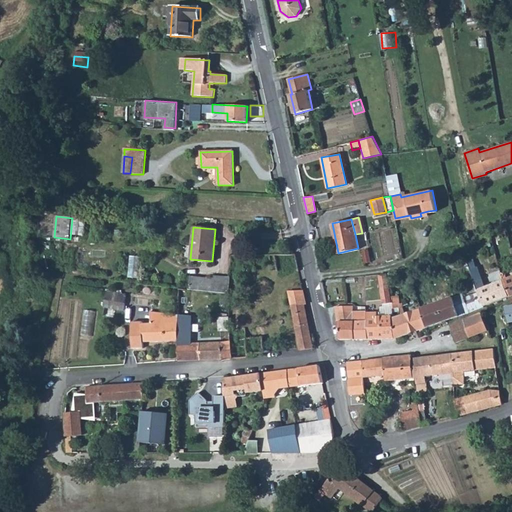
[(139,276),(141,255),(132,254),(129,275),(139,276)]
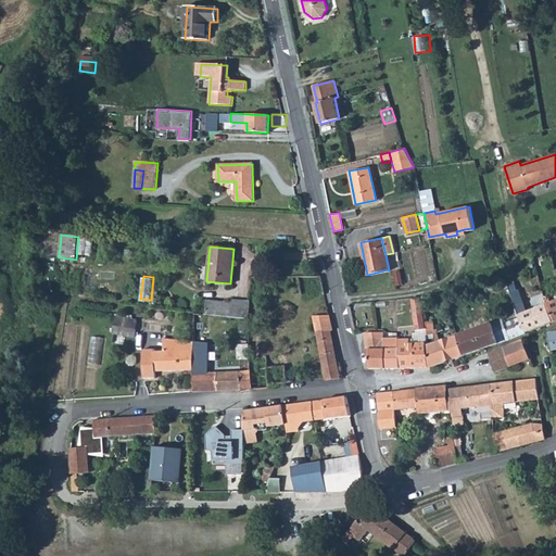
[(507,282),(503,285),(508,304),(505,305),(509,318),(518,315),(518,314),(507,282)]
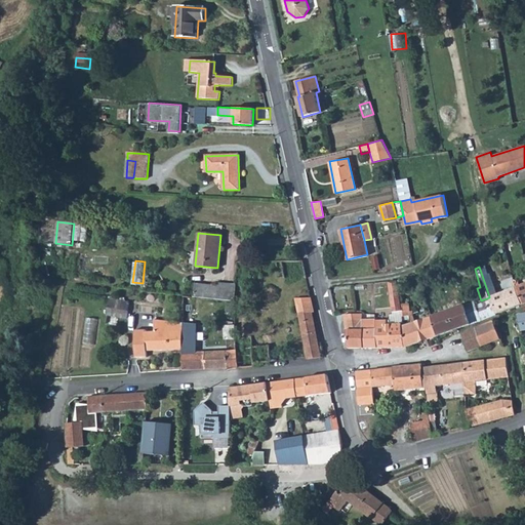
[(484,276),(491,291),(497,288),(490,273),(484,276)]
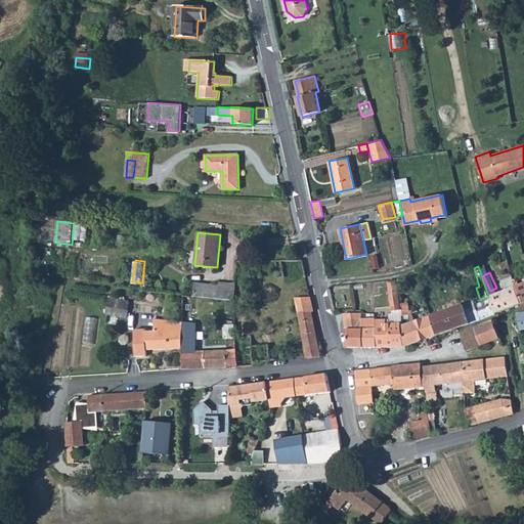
[(396,279),(386,280),(389,295),(398,294),(396,279)]
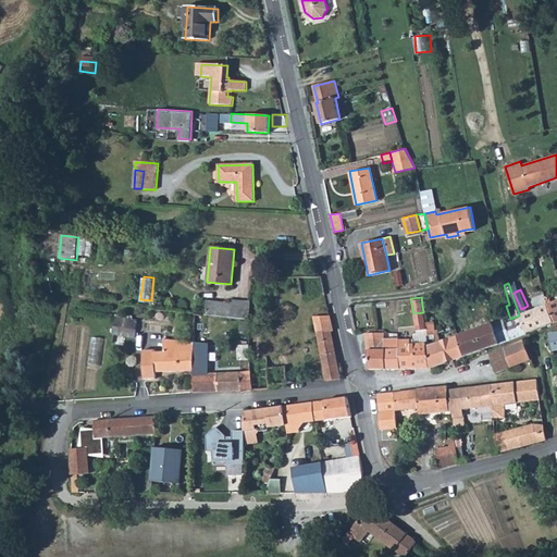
[(230,304),(229,317),(250,319),(250,301),(230,299),(230,304)]
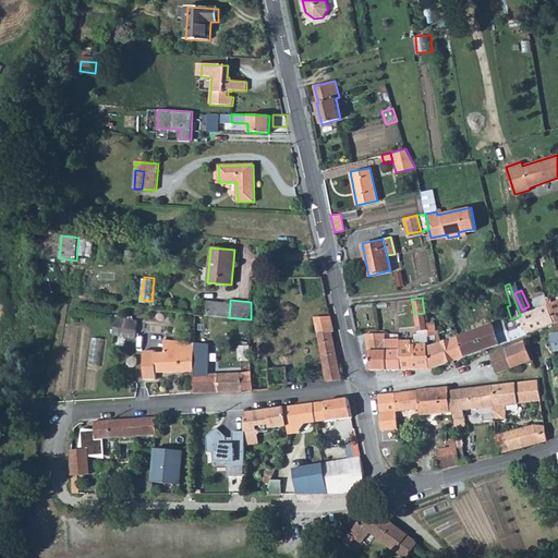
[(557,300),(548,304),(556,323),(557,322),(557,300)]
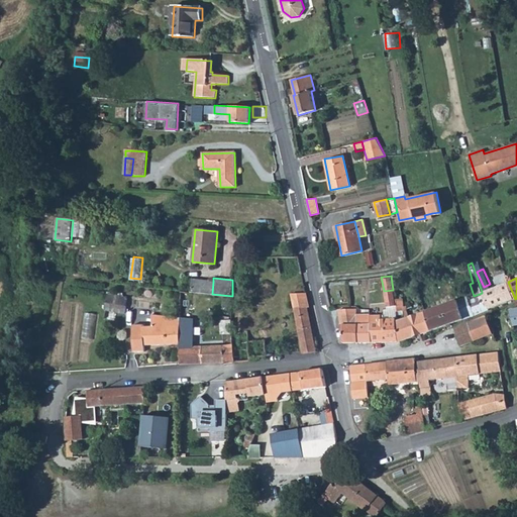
[(193,280),(192,292),(193,292),(212,294),(213,282),(193,280)]
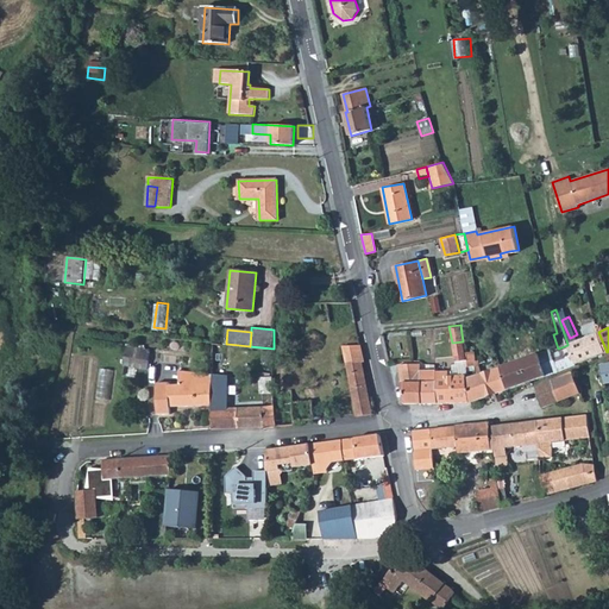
[(598,332),(567,344),(567,345),(569,347),(575,364),(607,352),(598,332)]
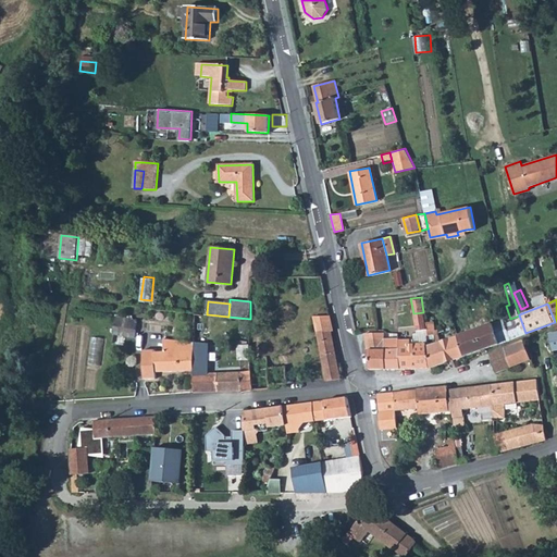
[(423,312),(413,313),(416,329),(425,327),(425,322),(423,312)]
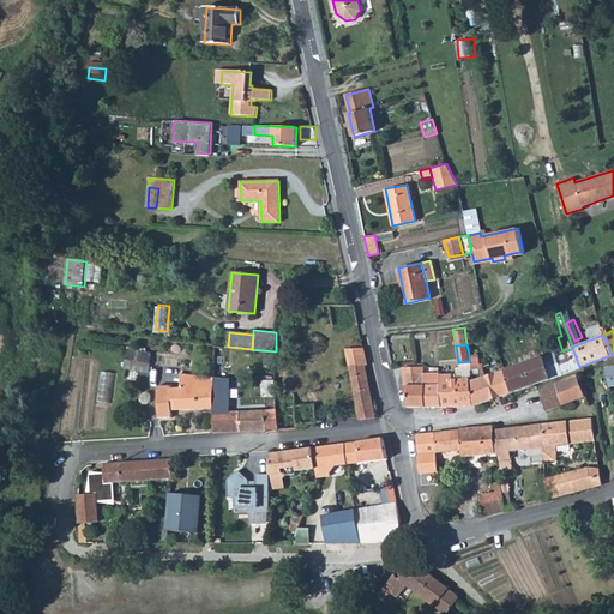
[(214,345),(212,377),(212,381),(214,381),(212,408),(212,415),(214,415),(214,431),(268,429),(265,409),(228,411),(228,403),(229,403),(228,374),(229,347),(228,347),(214,345)]
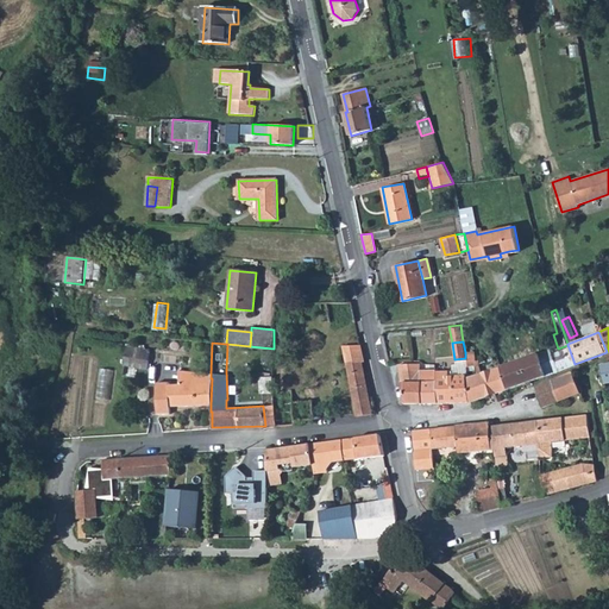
[(360,345),(343,346),(356,413),(357,416),(372,414),(362,362),(364,360),(360,345)]
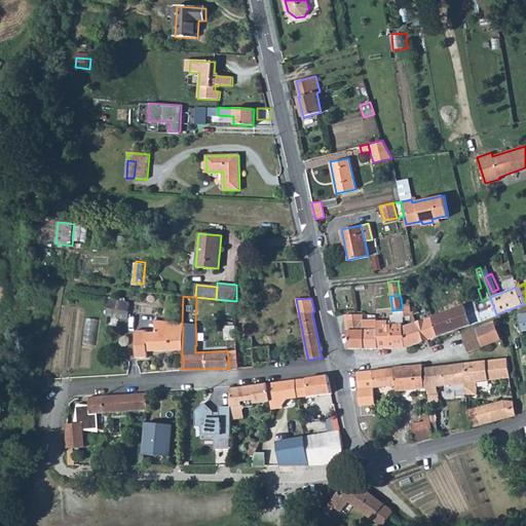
[(216,299),(215,313),(235,315),(236,301),(216,299)]
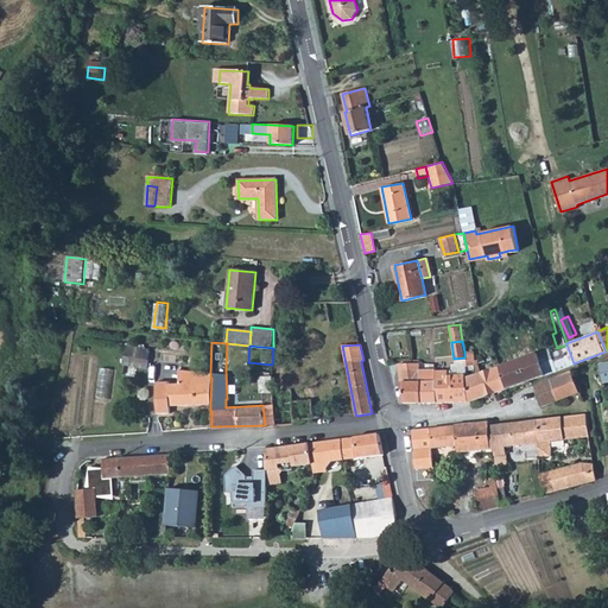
[(126,347),(125,356),(139,359),(141,349),(126,347)]
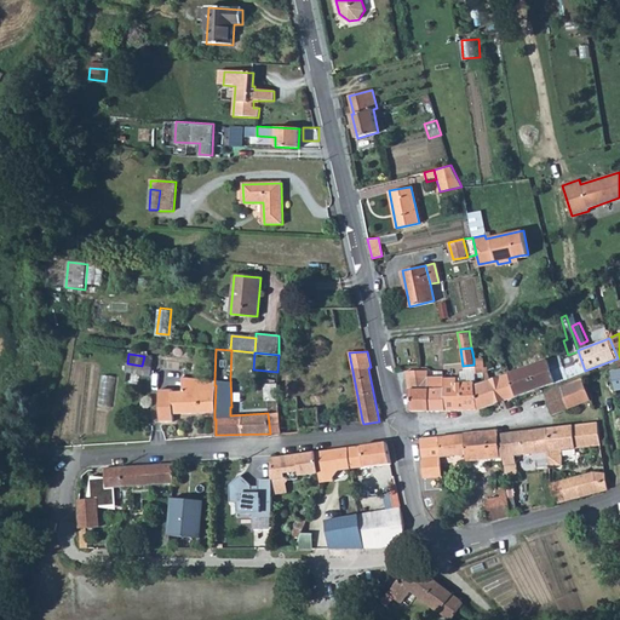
[(579,354),(562,359),(566,369),(564,369),(567,378),(585,371),(579,354)]
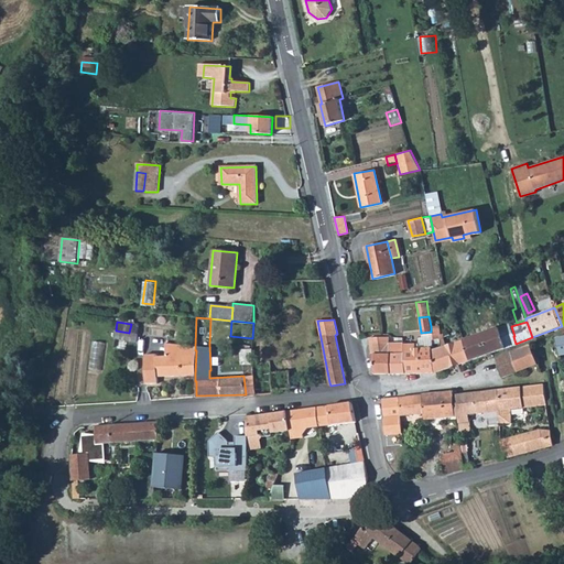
[(509,323),(464,338),(470,360),(516,344),(513,336),(514,336),(511,326),(510,325),(509,323)]
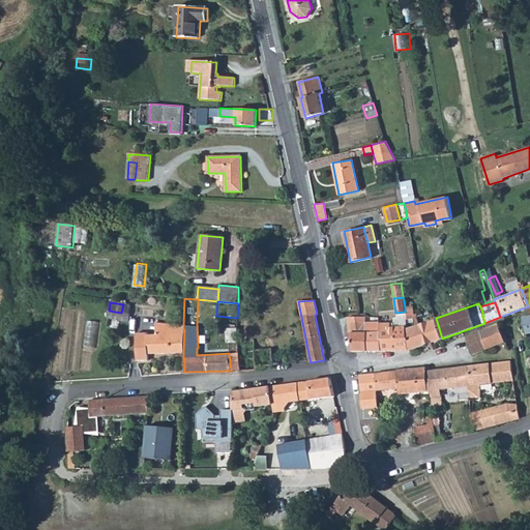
[(123,304),(121,313),(129,315),(130,305),(123,304)]
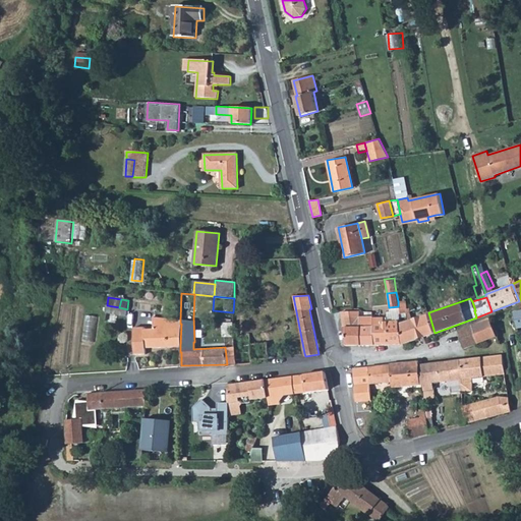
[(406,300),(398,301),(398,306),(399,313),(407,312),(406,300)]
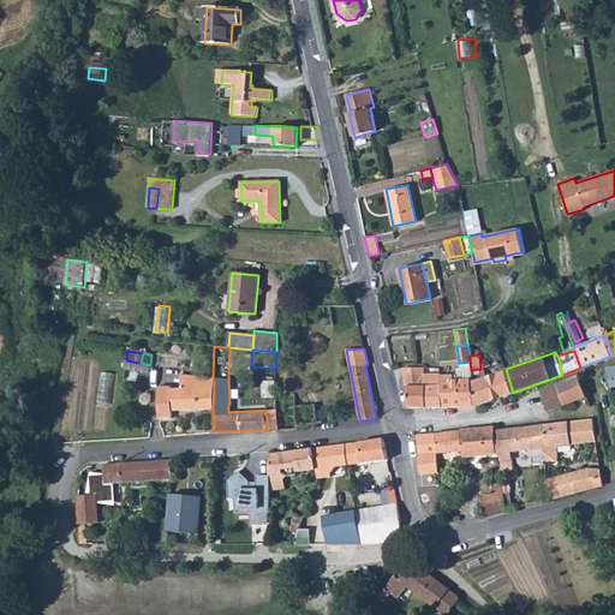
[(126,360),(125,369),(139,371),(141,363),(126,360)]
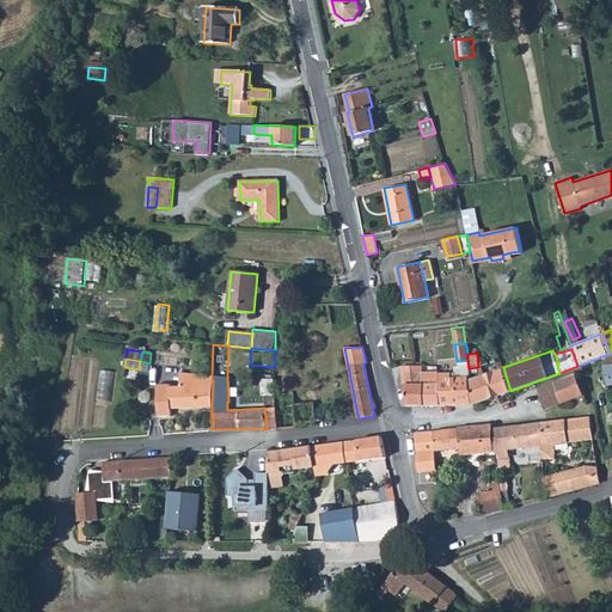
[(458,365),(452,365),(453,371),(451,372),(452,377),(470,375),(469,368),(467,360),(457,361),(458,365)]
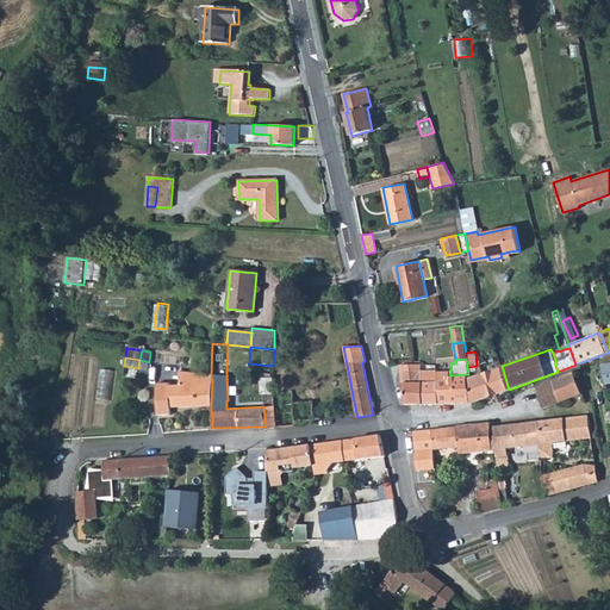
[(450,363),(436,365),(436,371),(437,381),(439,383),(439,404),(471,403),(468,378),(468,374),(450,375),(449,371),(452,369),(450,363)]
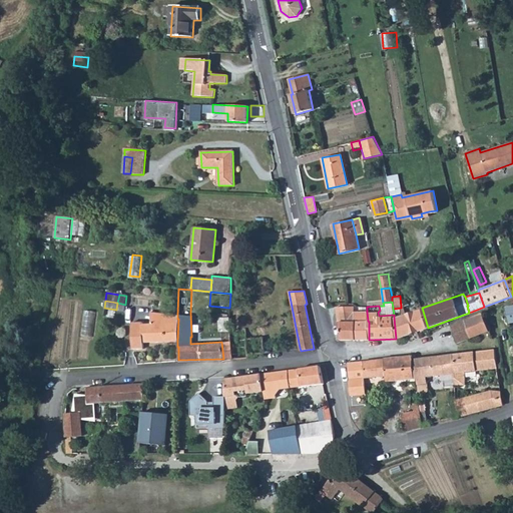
[(339,328),(340,340),(369,340),(369,322),(368,321),(367,312),(354,313),(354,308),(336,307),(339,328)]
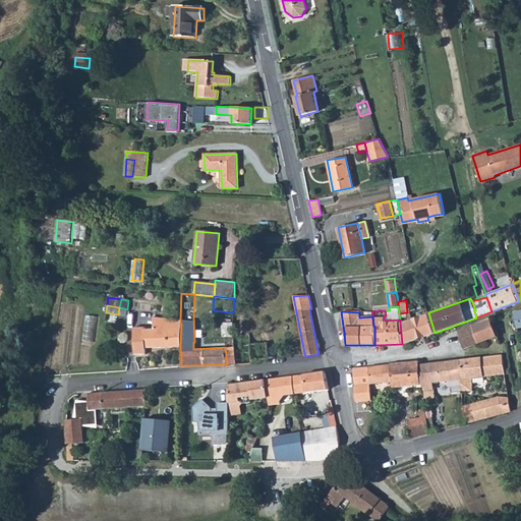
[(428,312),(400,323),(402,344),(435,333),(428,312)]
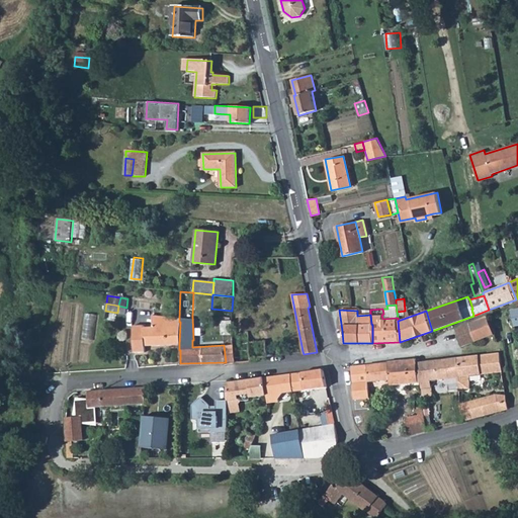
[(84,338),(95,339),(98,314),(86,313),(84,338)]
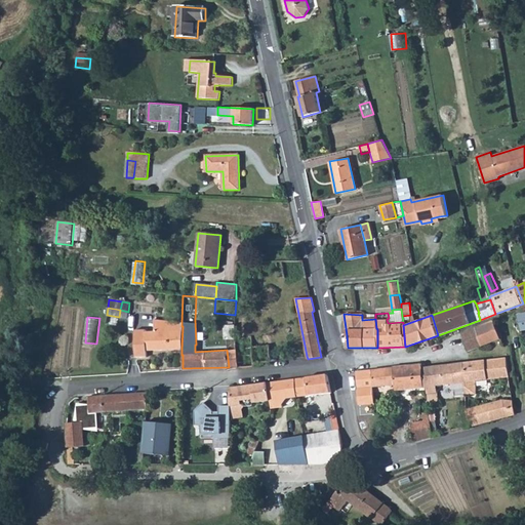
[(182,326),(182,322),(156,320),(157,331),(145,331),(145,329),(135,330),(135,356),(146,356),(146,350),(182,349),(183,326),(182,326)]
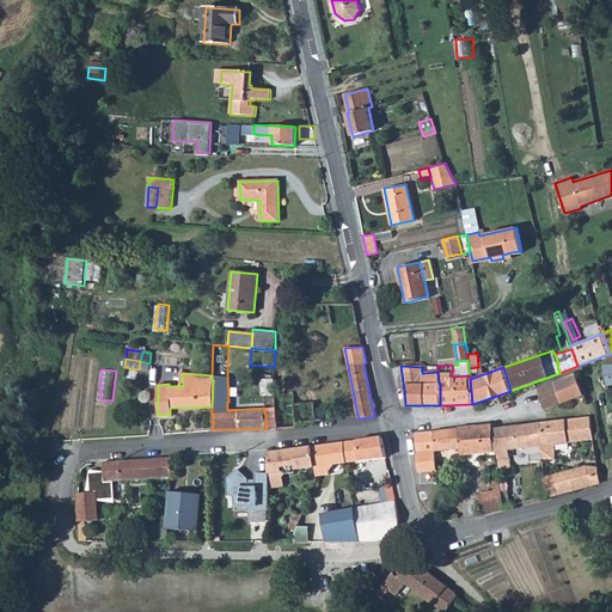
[(576,373),(555,381),(562,403),(583,395),(576,373)]
